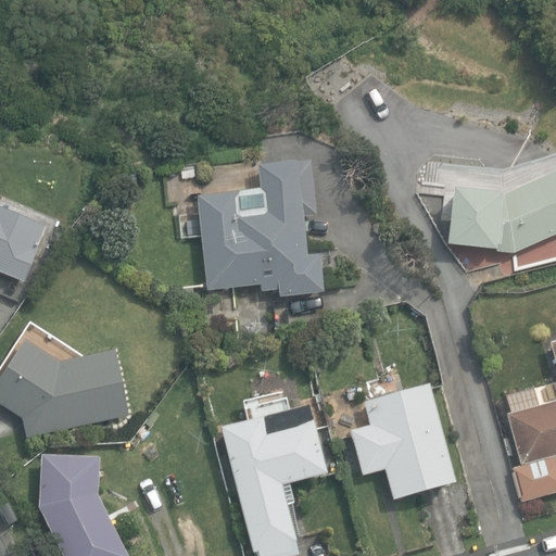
[(240,192),(196,198),(207,292),(277,283),(279,297),(324,290),(318,253),(305,255),(300,218),(320,216),(314,163),(258,169),(264,209),(242,211),(240,192)]
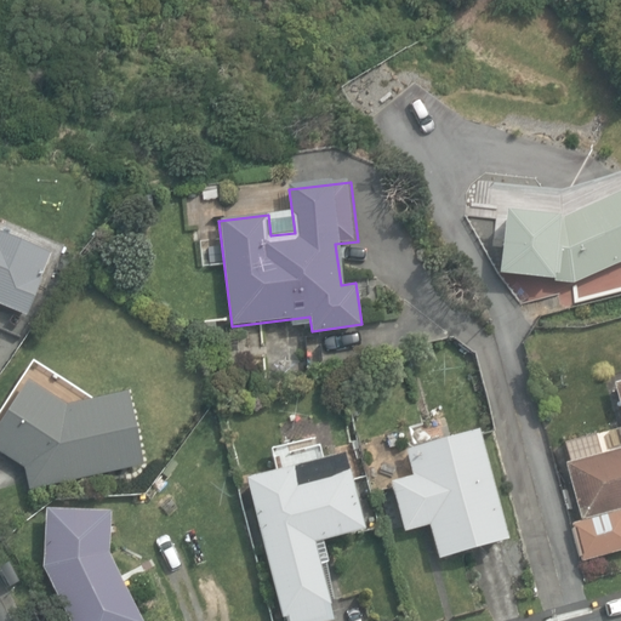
[(499,274),(574,283),(620,261),(620,197),(619,192),(564,217),(506,211),(499,274)]
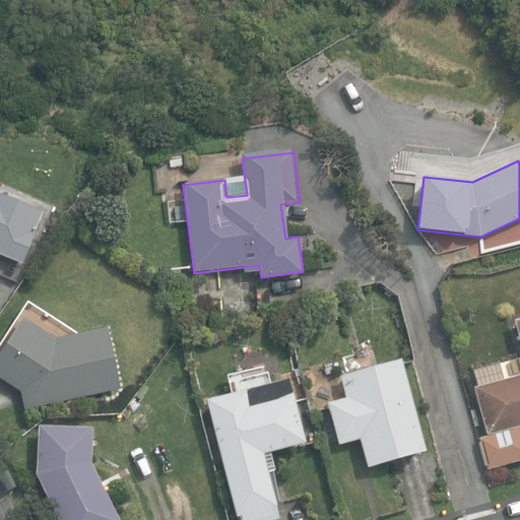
[(43,212),(0,194),(0,254),(21,263),(43,212)]
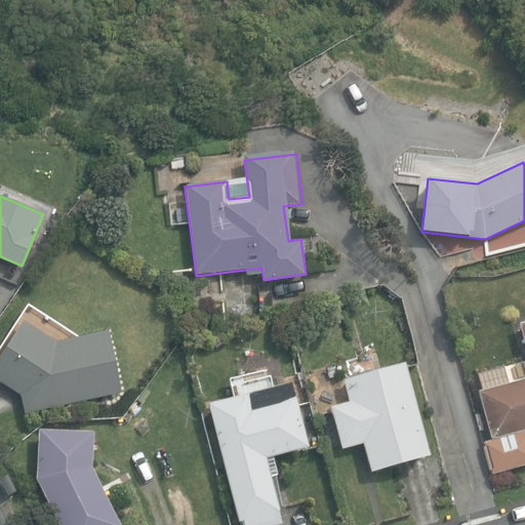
[(484,442),(492,474),(524,463),(524,321),(518,324),(524,348),(524,376),(509,381),(505,366),(477,373),(482,390),(478,391),(491,440),(484,442)]
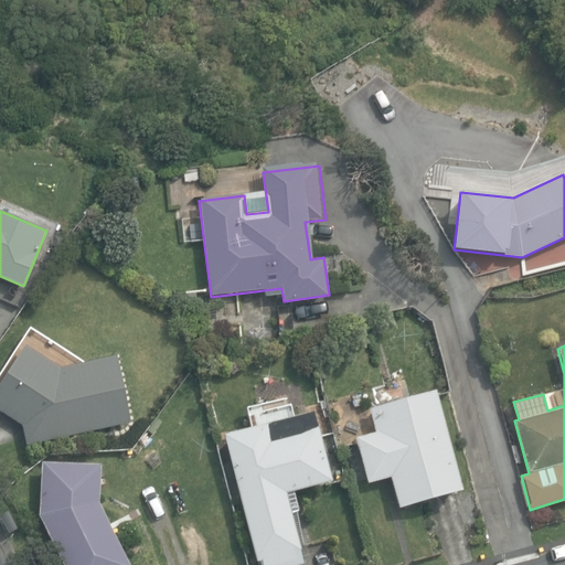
[(0,409),(23,425),(28,446),(131,423),(117,356),(61,369),(25,347),(0,384),(0,409)]
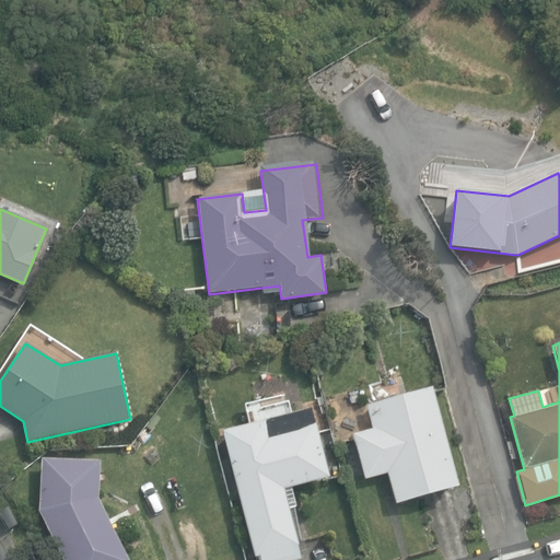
[(383,381),(398,377),(394,361),(378,364),(383,381)]
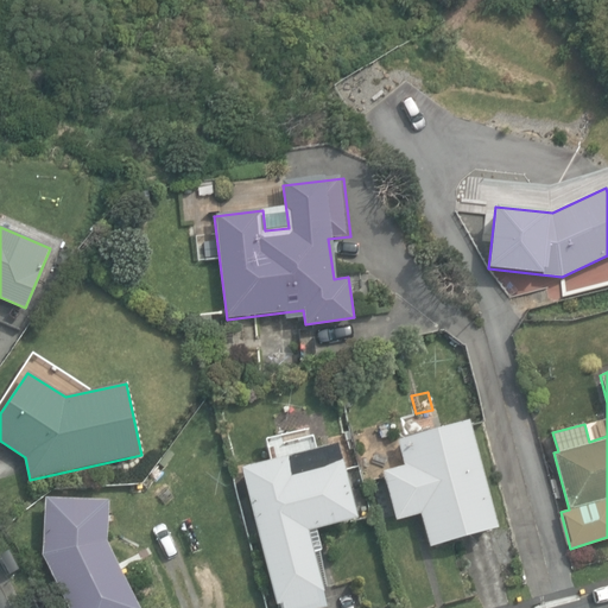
[(420,513),(429,546),(496,529),(469,422),(398,441),(405,466),(384,470),(397,519),(420,513)]
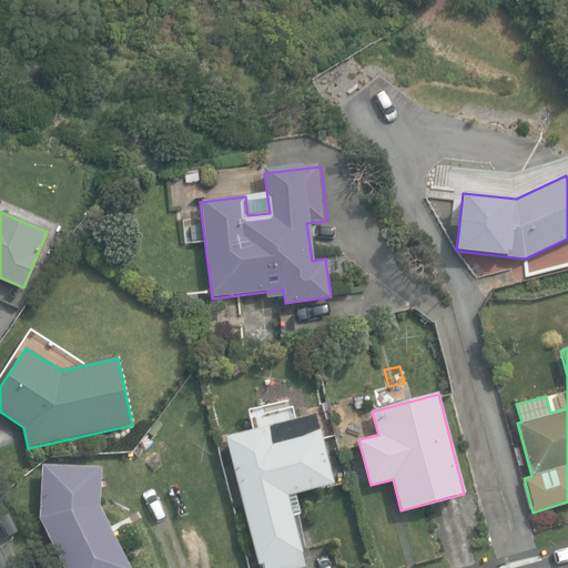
[(226,438),(261,567),(296,567),(294,558),(301,556),(291,518),(298,516),(293,496),(333,486),(314,415),(226,438)]
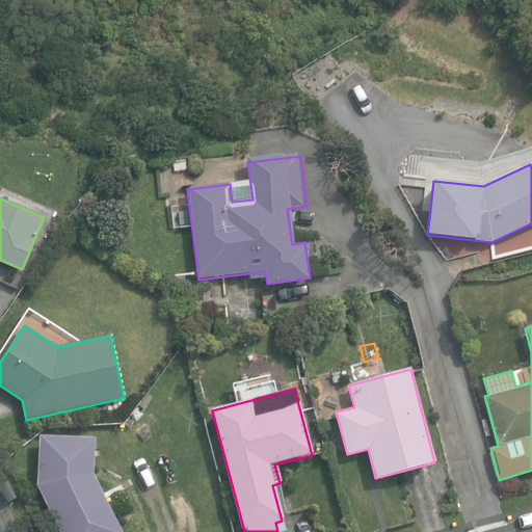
[(37,484),(61,531),(122,531),(94,473),(95,437),(40,435),(37,484)]
